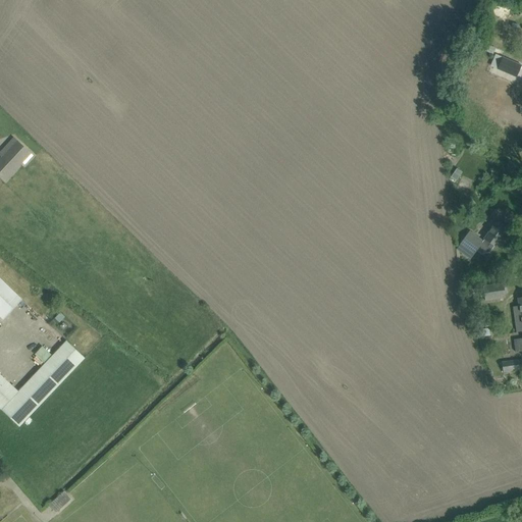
[(503,57),(498,69),(517,77),(521,66),(503,57)]
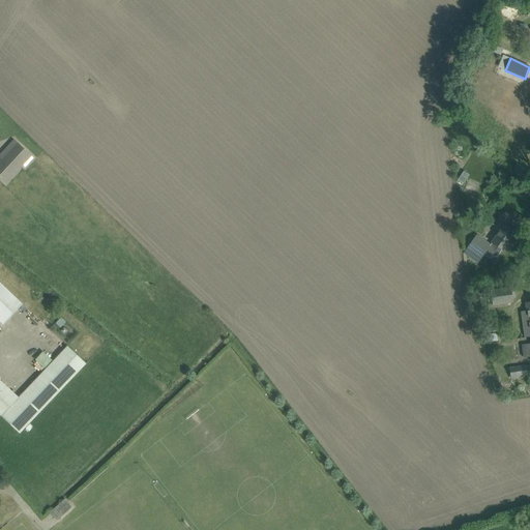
[(32,156),(13,140),(0,154),(0,158),(1,159),(0,160),(0,177),(6,184),(32,156)]
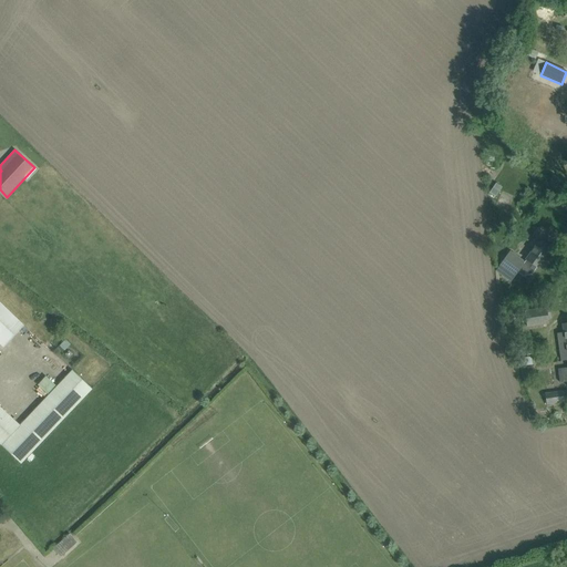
[(526,259),(529,261),(538,268),(553,250),(540,241),(534,250),(526,259)]
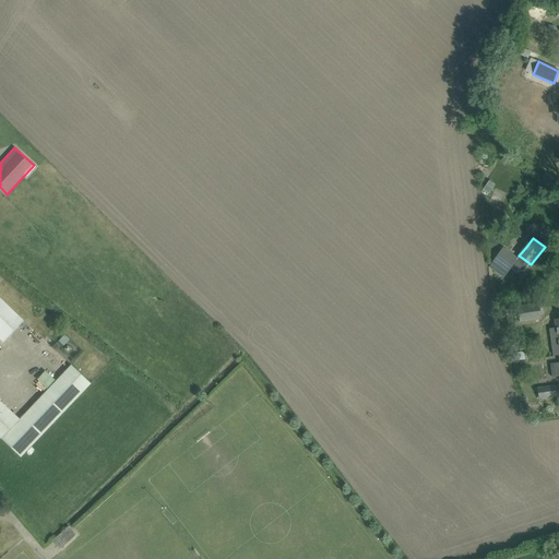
[(508,273),(518,259),(502,248),(492,262),(508,273)]
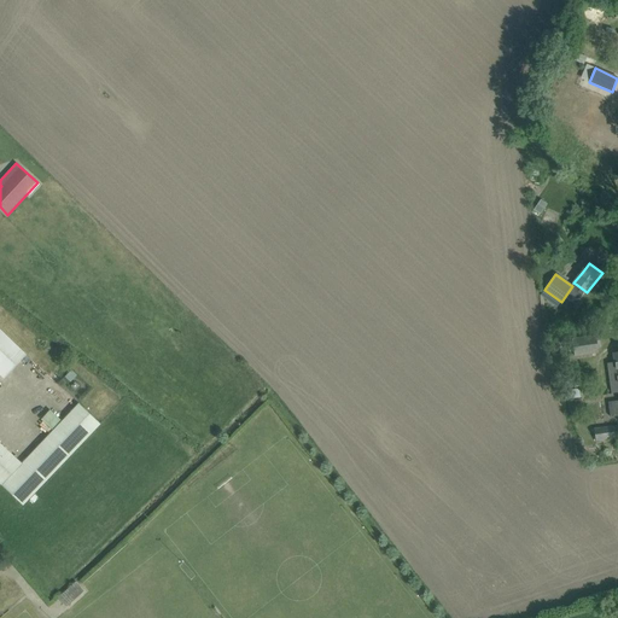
[(11,371),(27,355),(0,330),(0,374),(4,379),(11,371)]
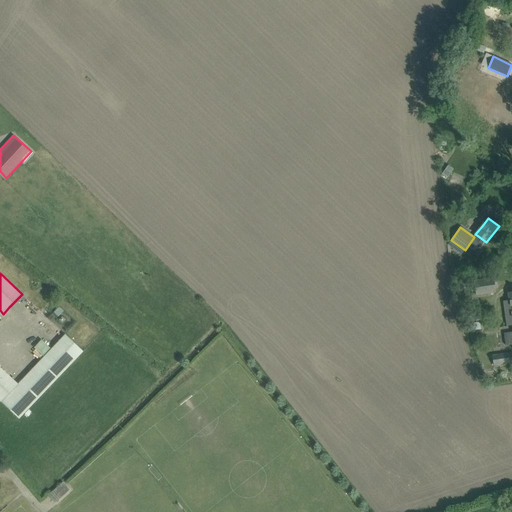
[(496,292),(494,278),(474,281),(476,295),(496,292)]
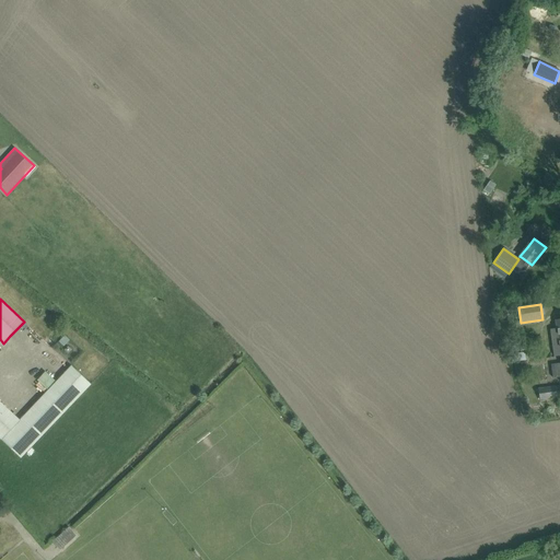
[(526,362),(515,363),(515,374),(527,373),(526,362)]
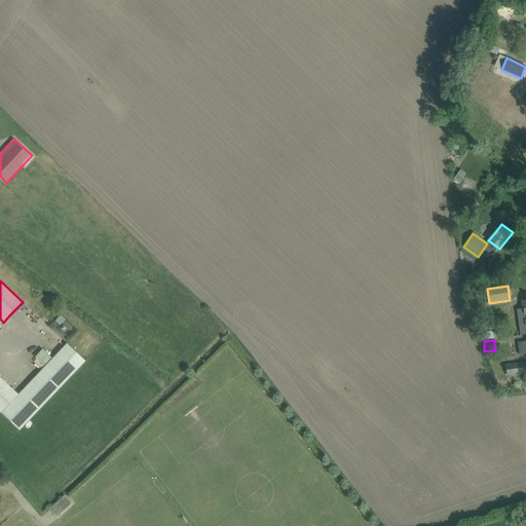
[(0,376),(0,411),(20,430),(85,361),(67,343),(19,395),(0,376)]
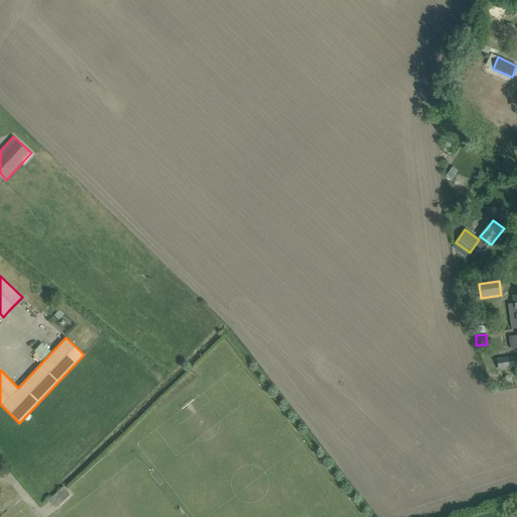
[(499,369),(516,366),(516,355),(497,358),(499,369)]
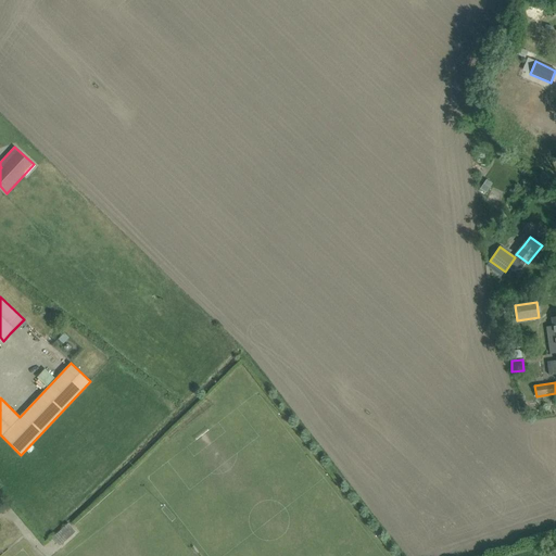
[(60,546),(76,532),(68,523),(52,538),(60,546)]
